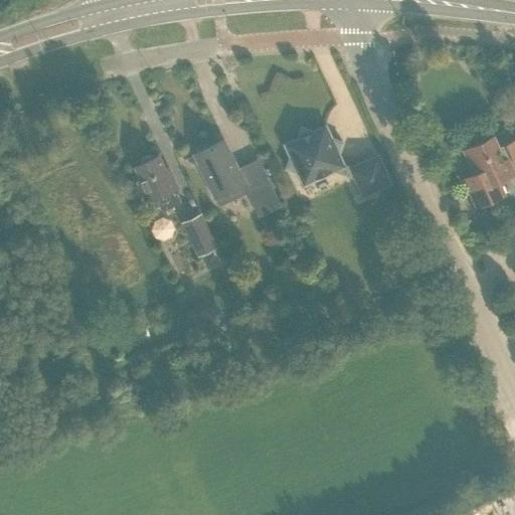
[(303,126),(288,168),(300,172),(305,183),(345,165),(339,154),(344,141),(303,126)]
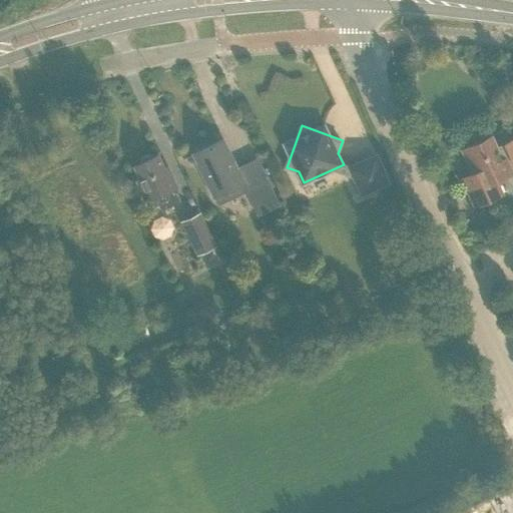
[(466,184),(476,206),(503,193),(502,192),(500,193),(495,181),(512,172),(512,137),(496,145),(491,135),(462,148),(478,181),(468,185),(467,183),(466,184)]
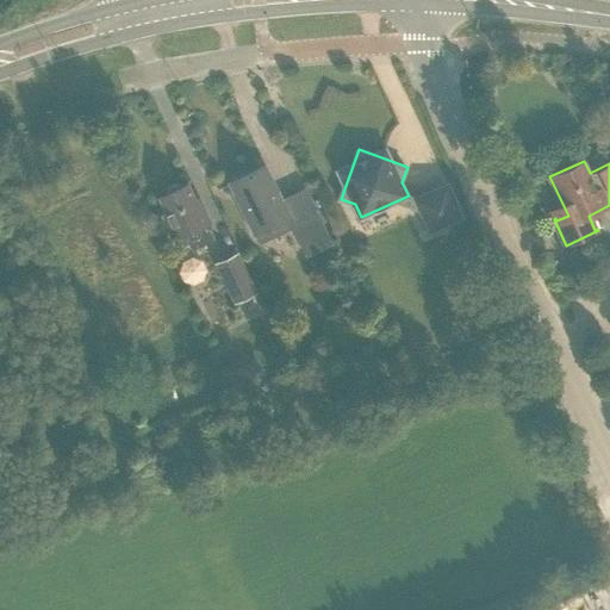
[(291,216),(267,166),(232,182),(256,232),(291,216)]
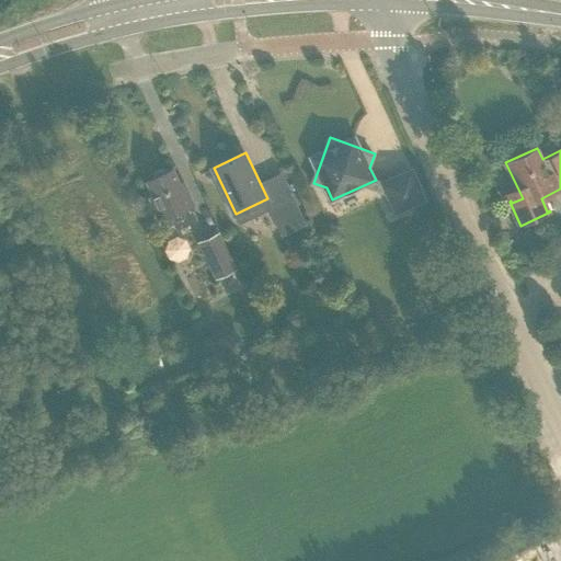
[(192,206),(196,204),(185,181),(181,183),(174,169),(169,171),(164,170),(160,170),(157,173),(155,178),(149,180),(156,195),(151,196),(162,219),(167,217),(173,231),(198,220),(192,206)]
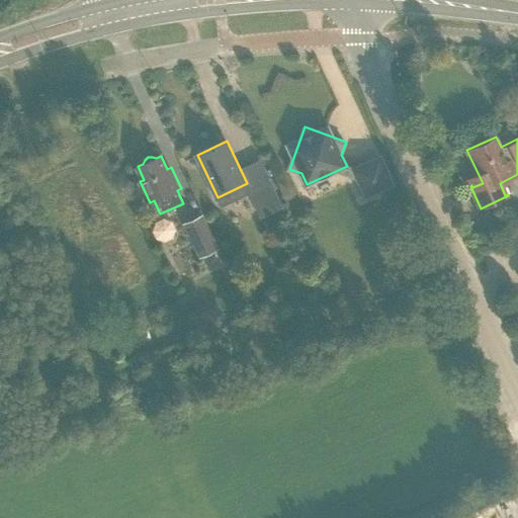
[(394,183),(380,156),(353,168),(366,195),(394,183)]
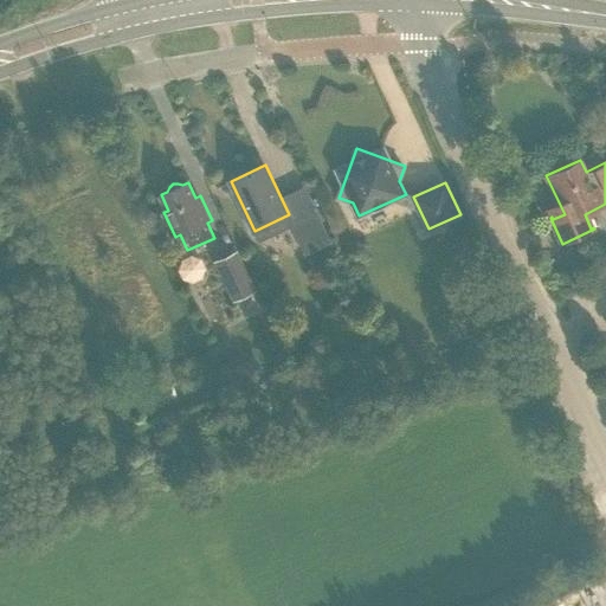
[(290,219),(307,253),(333,240),(316,207),(290,219)]
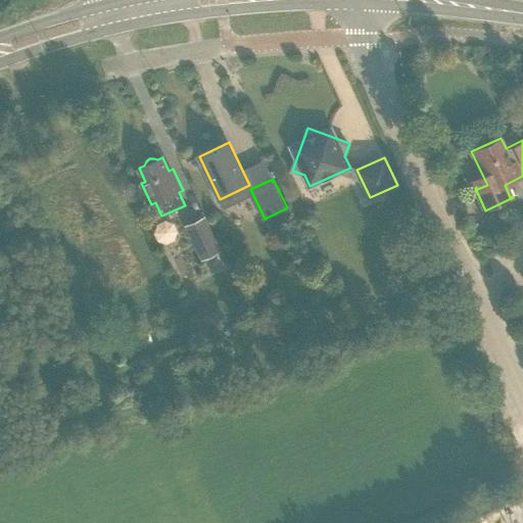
[(221,250),(203,216),(184,226),(200,260),(221,250)]
